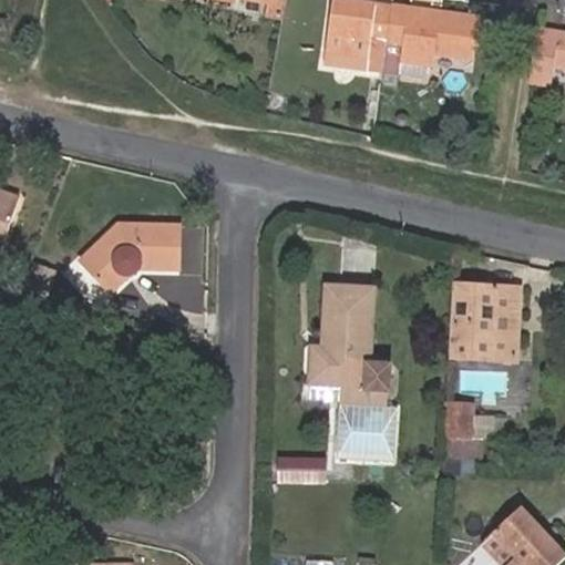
[(260,0),(265,1),(262,14),(280,19),(284,0),(260,0)]
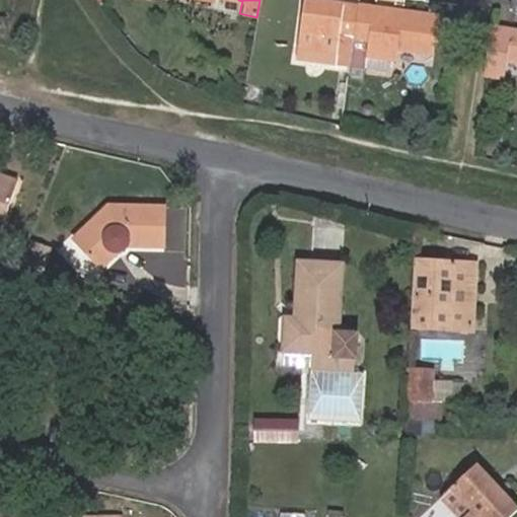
[(358,3),(336,0),(304,0),(298,44),(335,50),(333,64),(349,67),(353,40),(358,3)]
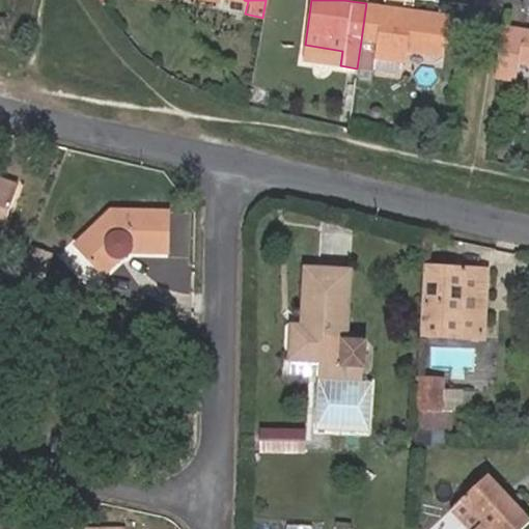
[(447,14),(366,3),(361,40),(377,43),(376,56),(404,60),(406,47),(442,52),(447,14)]
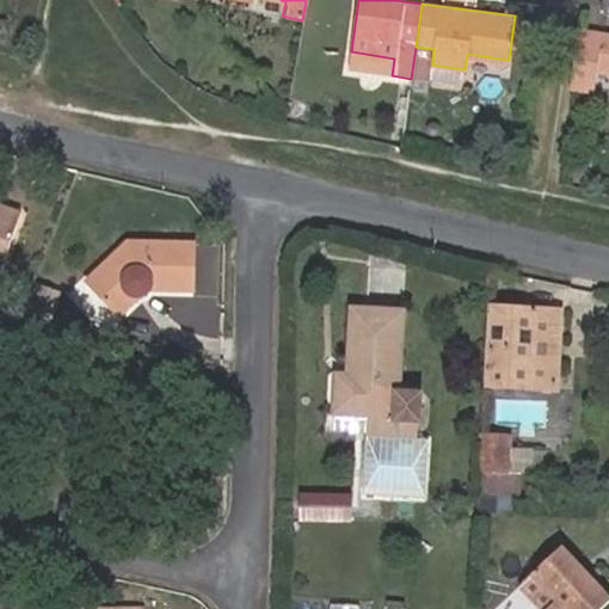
[(582,28),(573,85),(595,88),(597,69),(608,71),(608,30),(603,30),(582,28)]
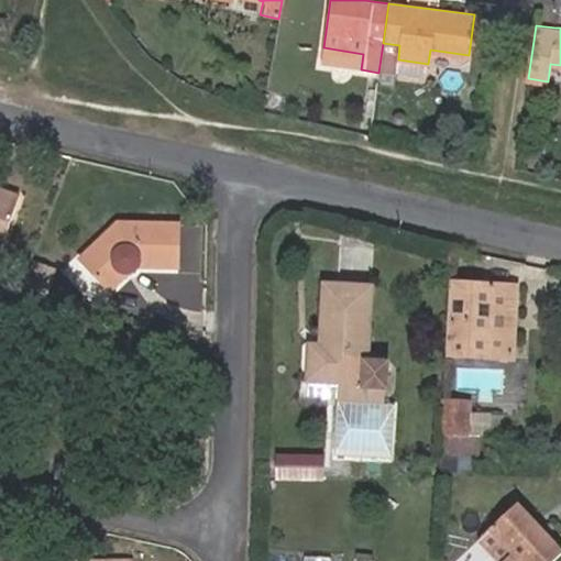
[(361,69),(363,54),(323,47),(321,63),(361,69)]
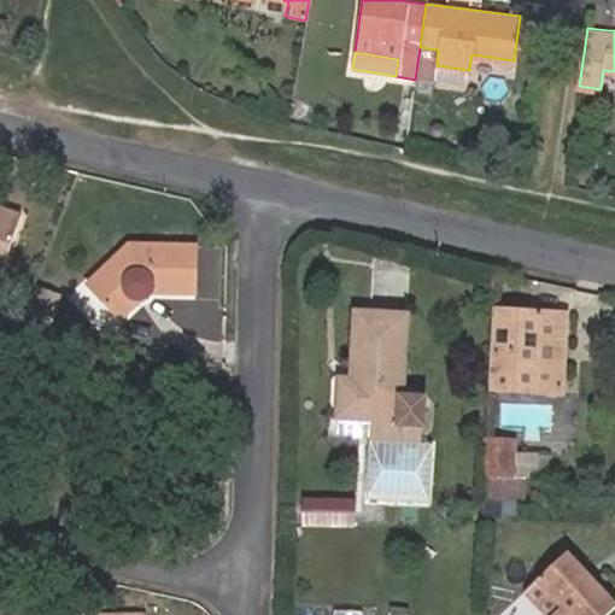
[(0,222),(15,227),(19,214),(0,206),(0,222)]
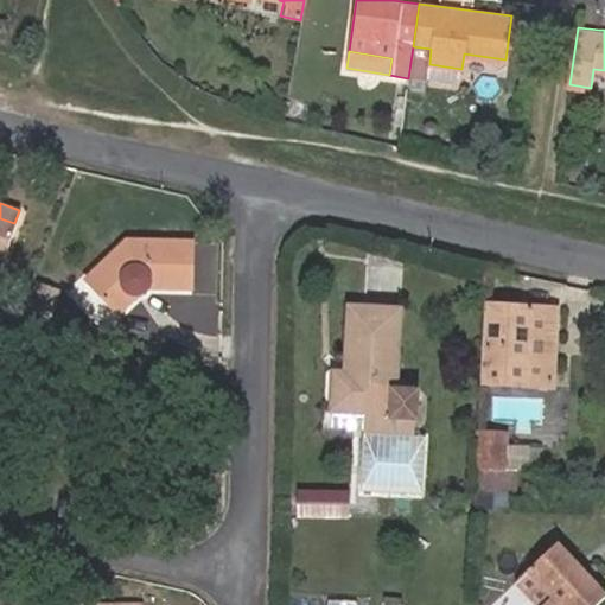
[(0,265),(14,223),(0,218),(0,265)]
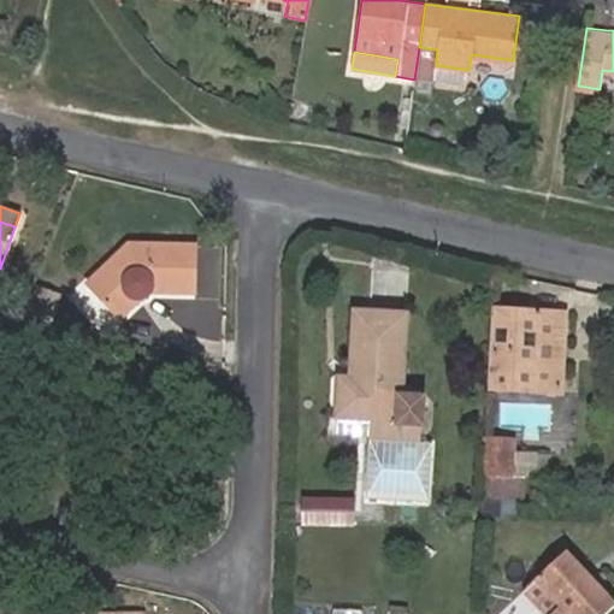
[(131,242),(86,283),(114,316),(148,288),(190,288),(194,246),(131,242)]
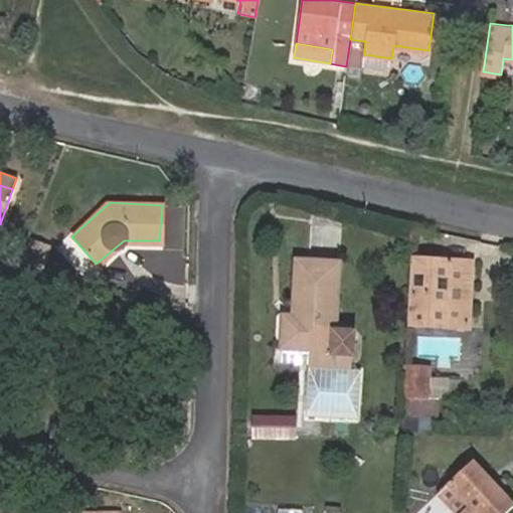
[(41,262),(44,252),(35,249),(32,259),(41,262)]
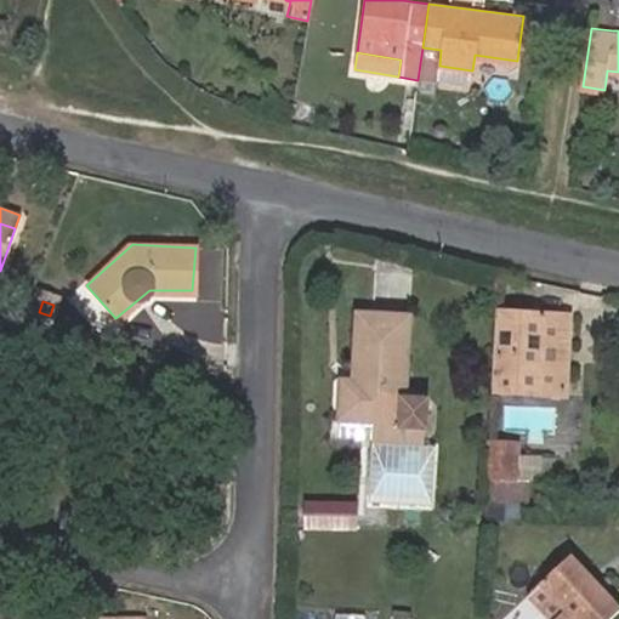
[(544,311),(500,307),(495,386),(540,388),(544,311)]
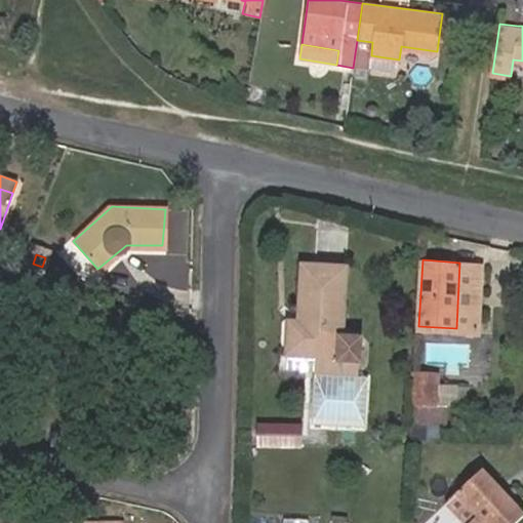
[(476,263),(459,263),(456,328),(473,329),(476,263)]
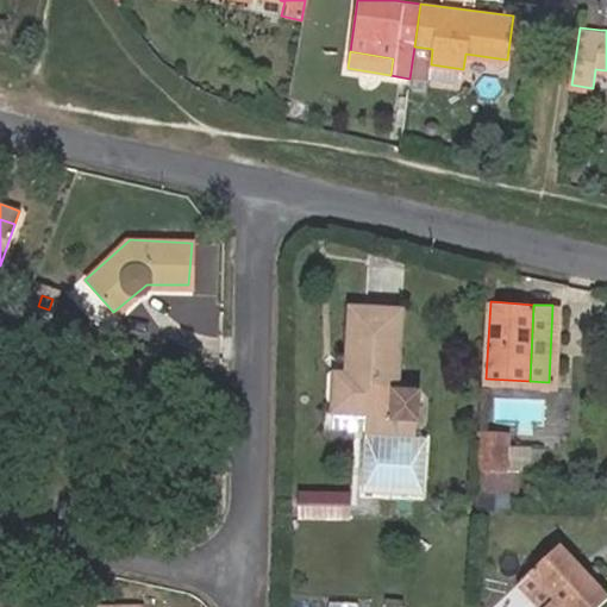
[(419,411),(420,406),(414,394),(396,393),(401,313),(348,310),(344,377),(333,376),(332,414),(367,417),(395,419),(413,420),(419,411)]
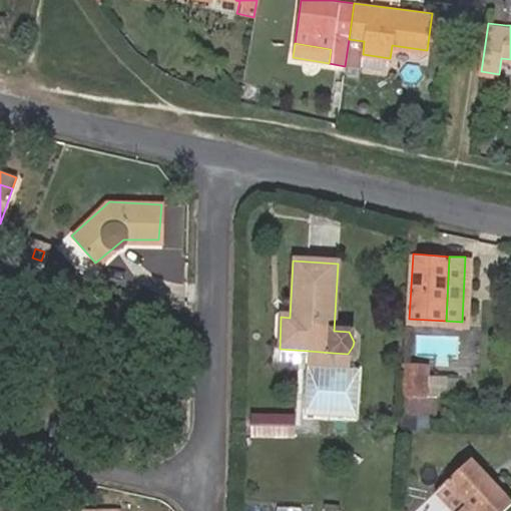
[(309,351),(280,349),(279,366),(308,368),(309,351)]
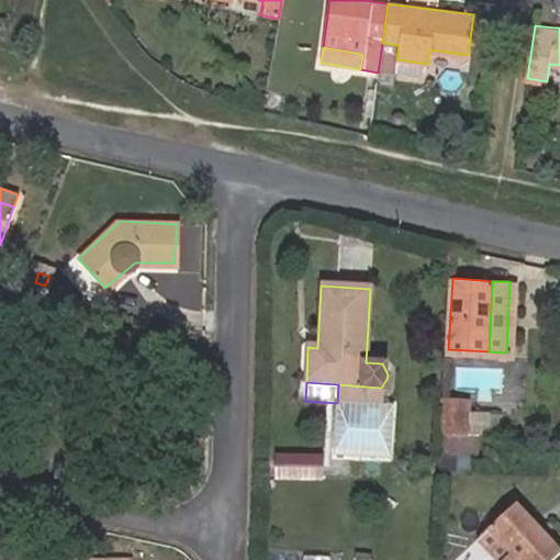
[(384,426),(385,407),(380,406),(381,388),(338,384),(337,403),(333,456),(382,459),(384,426)]
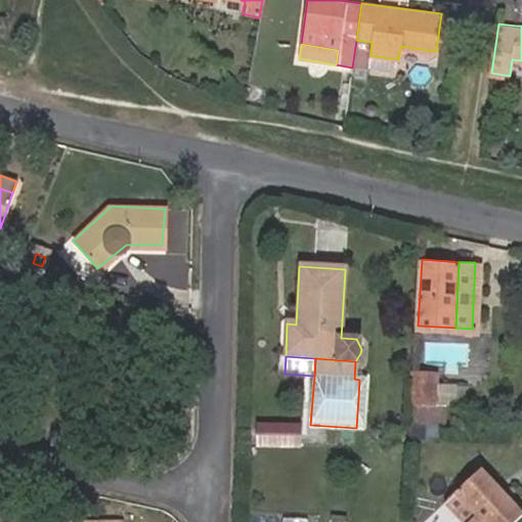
[(436,375),(409,373),(408,403),(434,405),(436,375)]
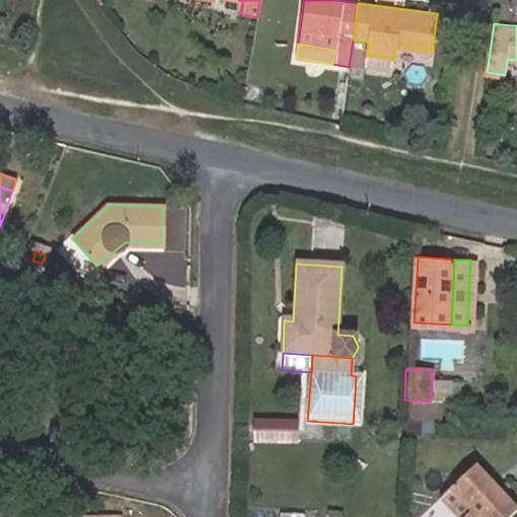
[(366,376),(356,376),(355,393),(353,424),(363,425),(366,376)]
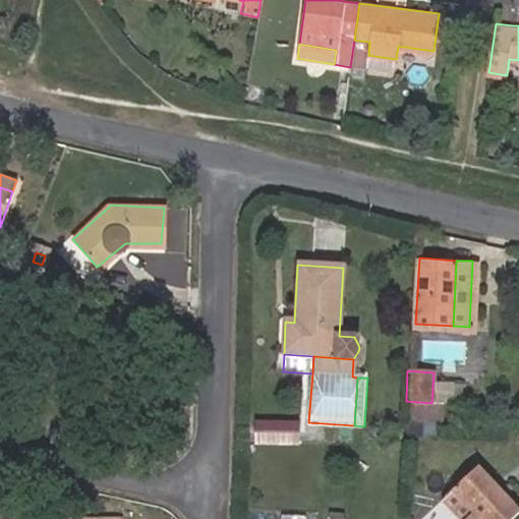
[(441,422),(443,404),(431,403),(406,401),(405,421),(441,422)]
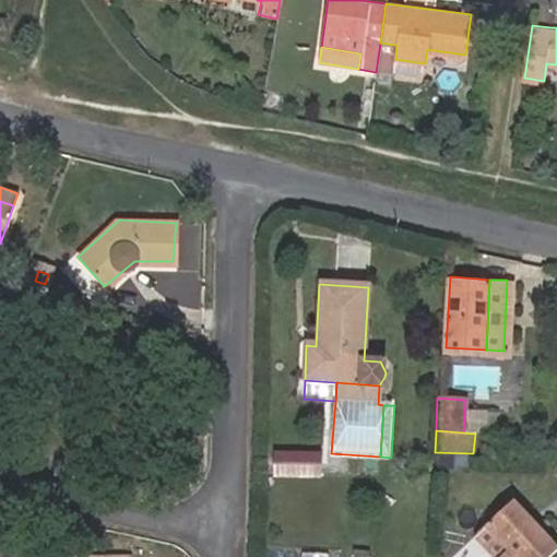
[(317,476),(317,454),(274,453),(274,475),(317,476)]
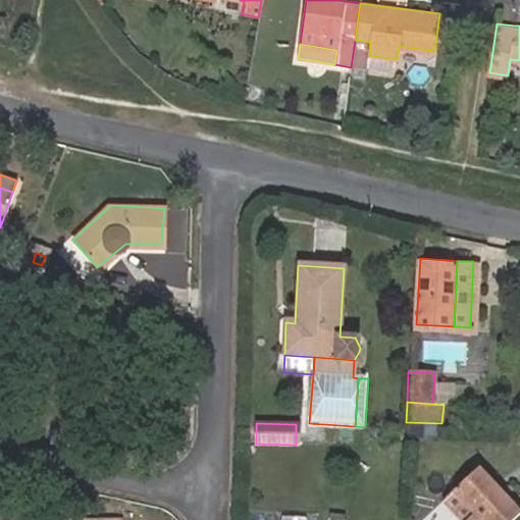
[(497,486),(499,484),(481,465),(454,489),(474,512),(464,519),(512,519),(519,513),(519,508),(505,491),(504,494),(497,486)]
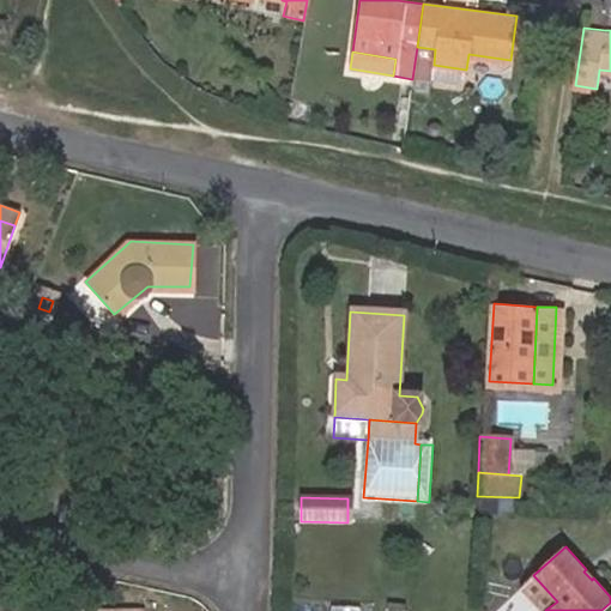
[(593,578),(586,569),(584,572),(592,580),(593,578)]
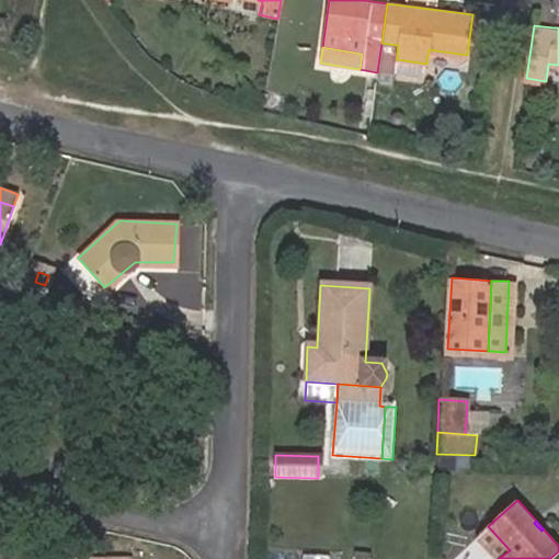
[(499,558),(510,550),(488,526),(476,537),(492,558),(499,558)]
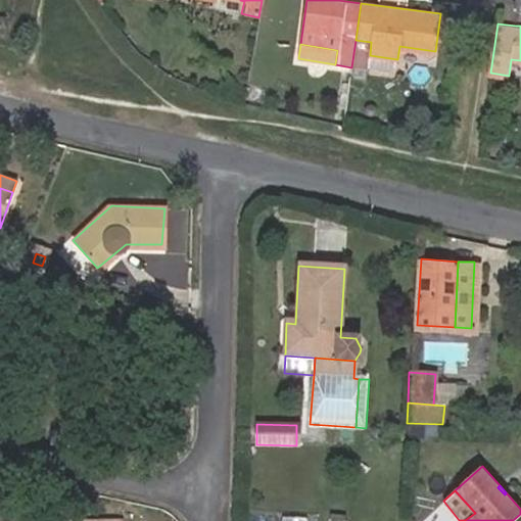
All buildings are outlined.
